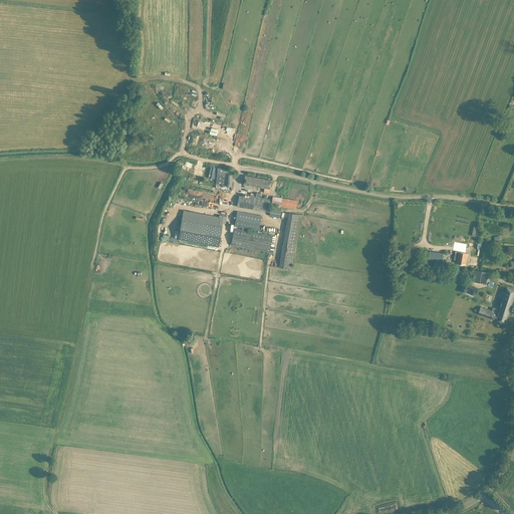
[(196,136),(194,145),(216,149),(217,140),(196,136)]
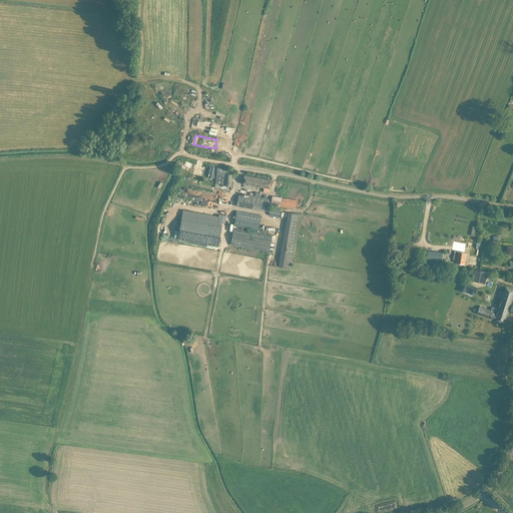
[(216,167),(215,184),(230,186),(230,187),(232,187),(233,181),(231,181),(232,173),(232,169),(224,168),(216,167)]
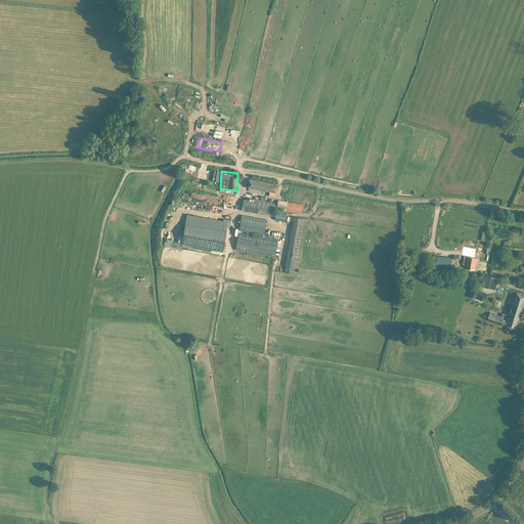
[(248,183),(247,187),(263,190),(264,181),(263,181),(249,179),(248,183)]
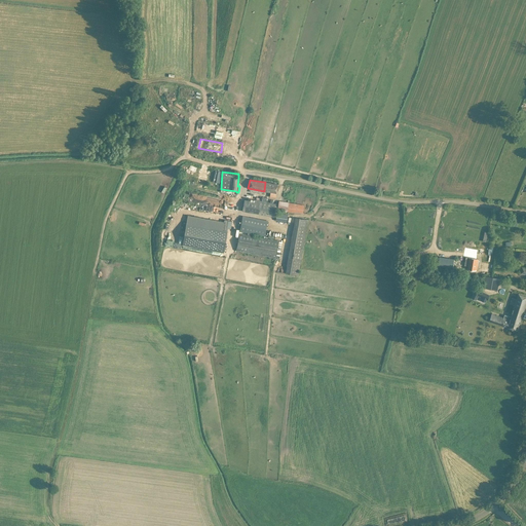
[(265,182),(264,191),(271,192),(270,196),(275,197),(276,193),(278,184),(265,182)]
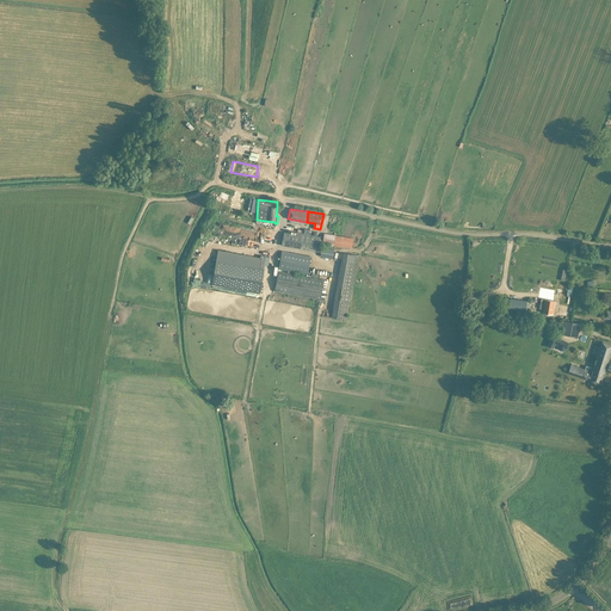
[(295,234),(284,232),(282,245),(321,252),(323,238),(316,236),(314,235),(296,232),(295,234)]
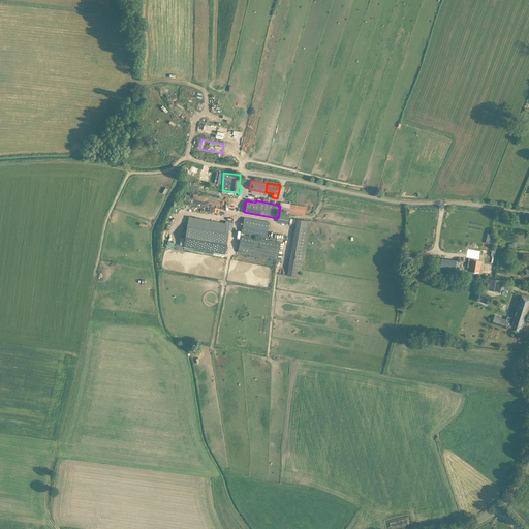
[(305,215),(305,212),(306,207),(281,203),(280,208),(279,211),(305,215)]
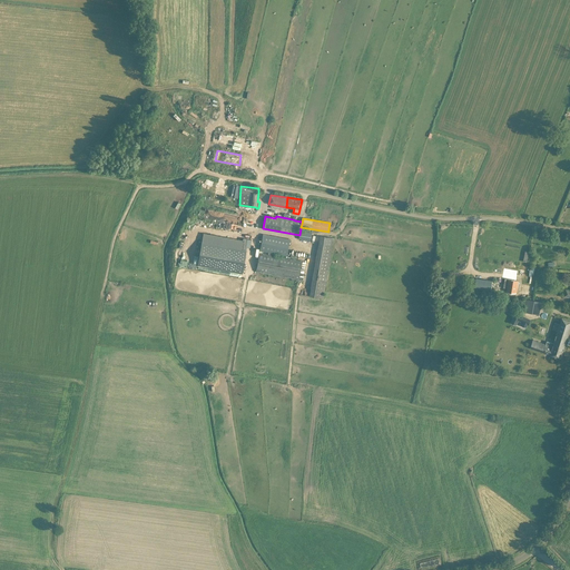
[(311,241),(312,233),(301,231),(300,239),(311,241)]
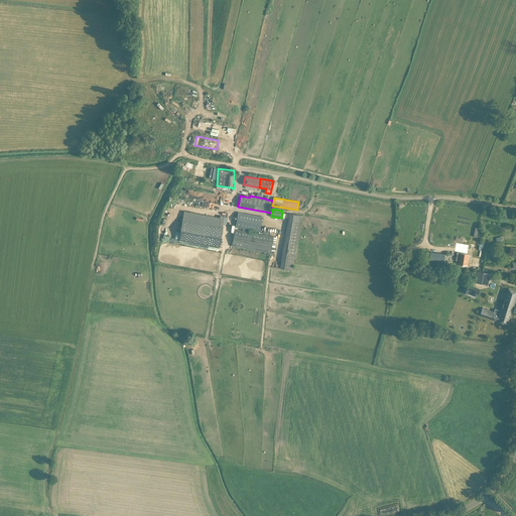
[(260,232),(263,217),(238,212),(235,227),(243,229),(243,230),(235,229),(231,246),(270,253),(274,236),(249,231),(249,230),(260,232)]
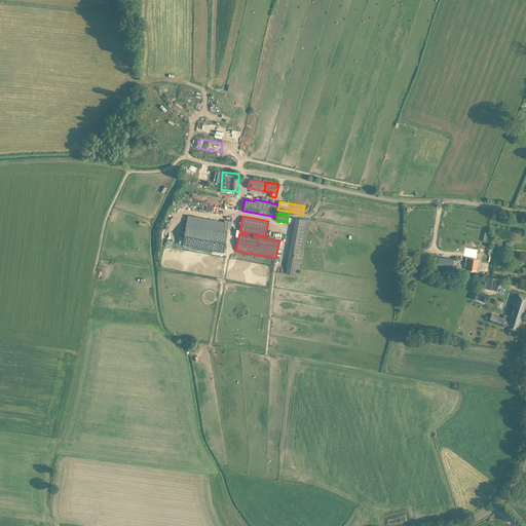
[(224,222),(222,230),(227,230),(228,228),(230,228),(232,221),(224,220),(224,222)]
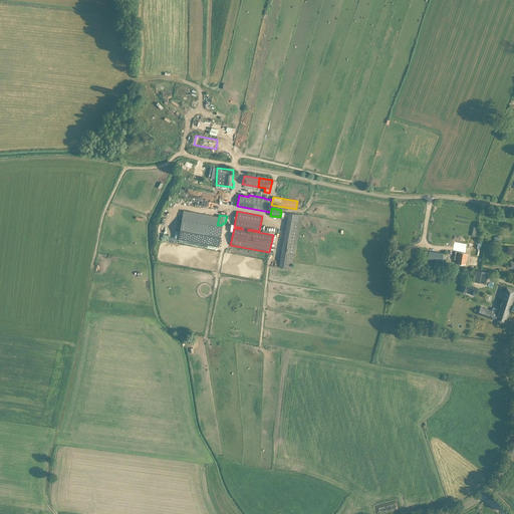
[(218,247),(222,225),(217,225),(182,218),(178,239),(218,247)]
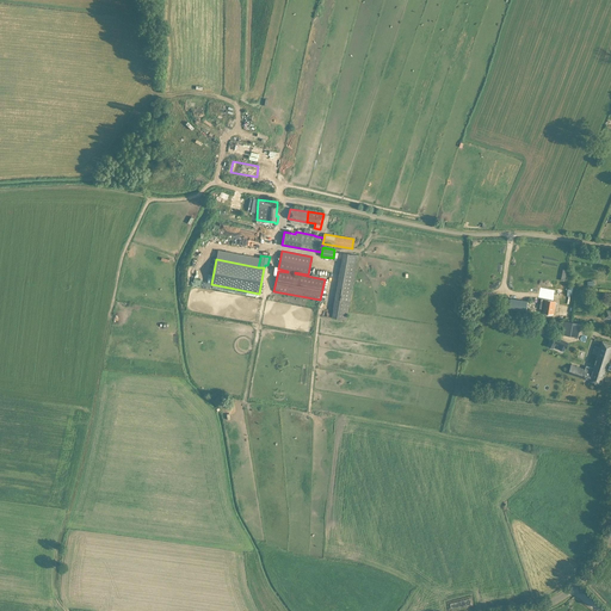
[(541,289),(539,298),(542,300),(541,309),(544,309),(543,313),(553,314),(555,301),(553,301),(554,291),(541,289)]
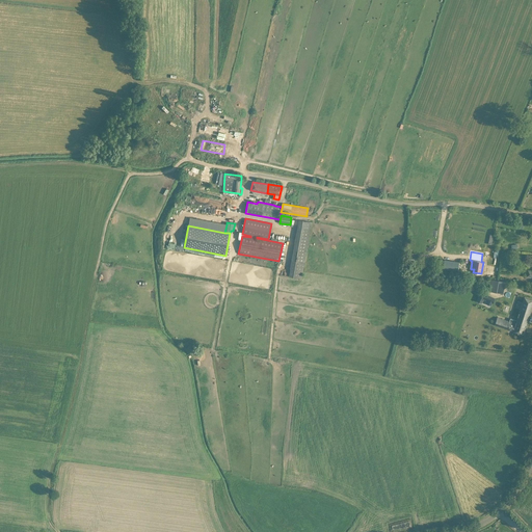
[(407,258),(406,264),(418,266),(419,260),(407,258)]
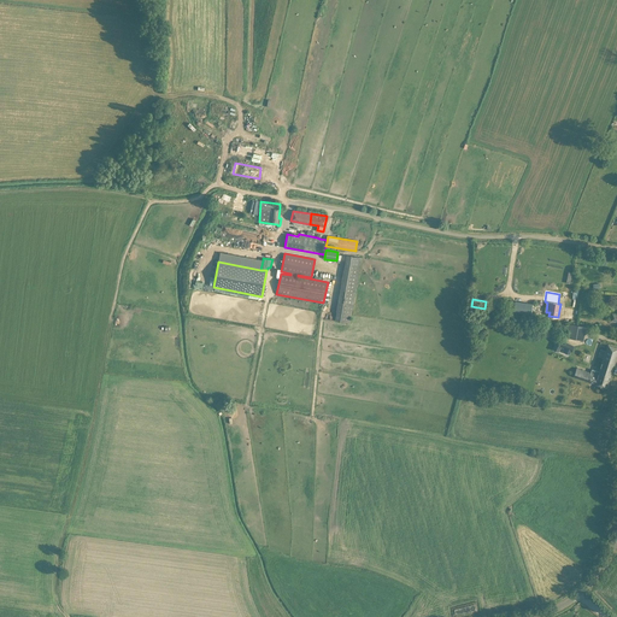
[(532,315),(533,304),(524,303),(523,311),(513,310),(513,312),(532,315)]
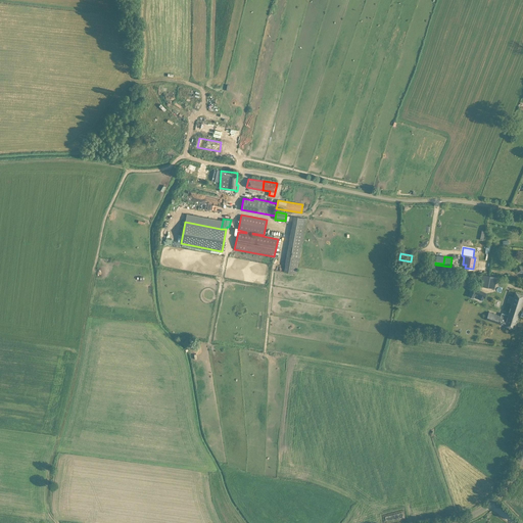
[(483,274),(481,286),(494,288),(496,277),(483,274)]
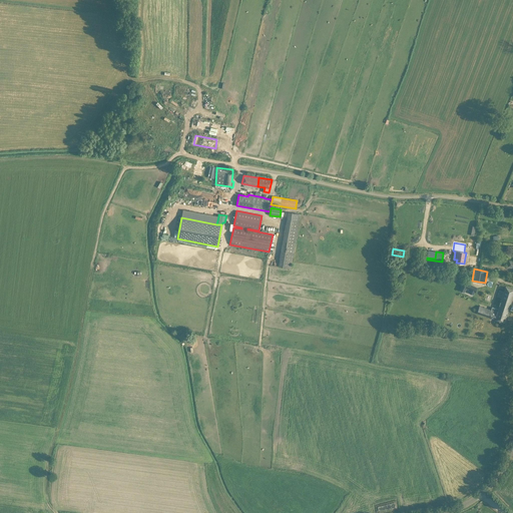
[(462,287),(460,289),(465,292),(467,288),(470,290),(469,292),(474,294),(475,293),(477,288),(464,282),(462,287)]
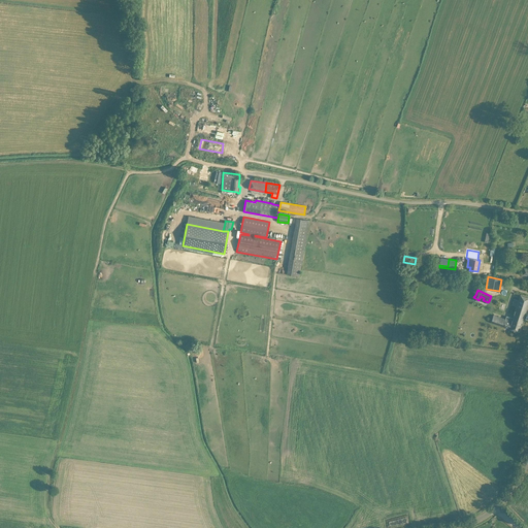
[(520,331),(527,303),(527,297),(520,295),(513,318),(506,316),(505,319),(493,315),(491,323),(520,331)]
